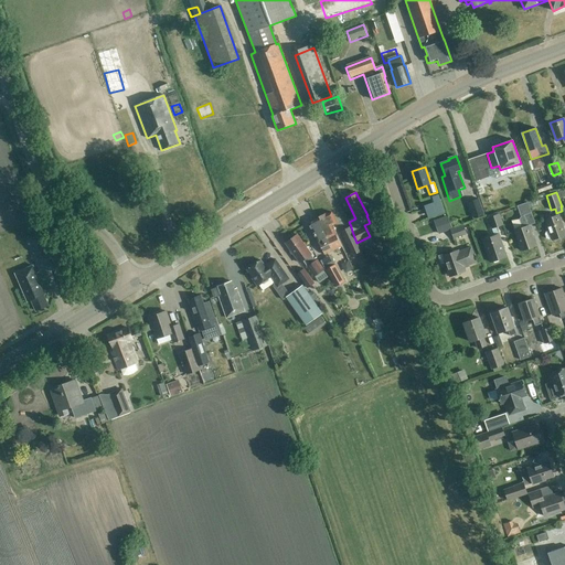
[(479,199),(467,202),(473,220),(484,215),(479,199)]
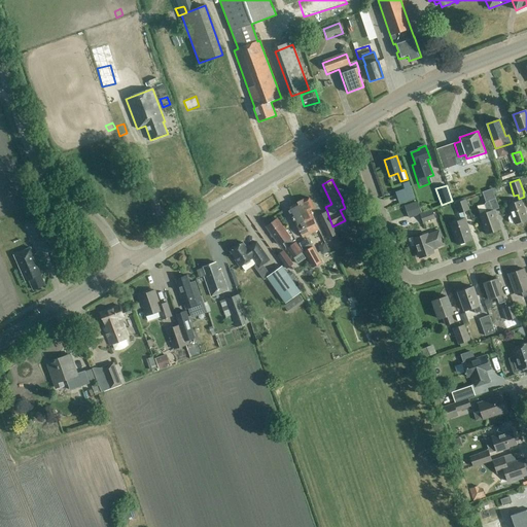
[(494,192),(492,188),(481,191),(485,202),(494,199),(493,194),(494,192)]
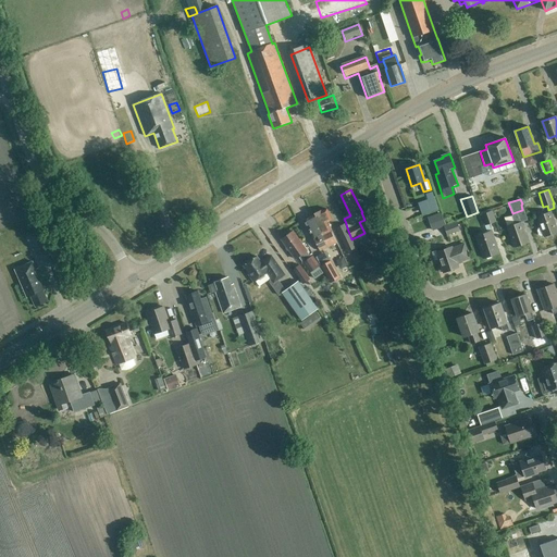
[(326,210),(322,212),(321,211),(313,214),(329,247),(337,244),(327,224),(333,222),(326,210)]
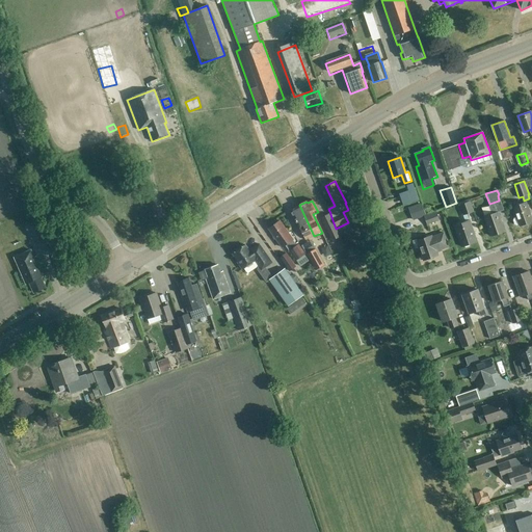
[(470,202),(460,206),(463,215),(473,212),(470,202)]
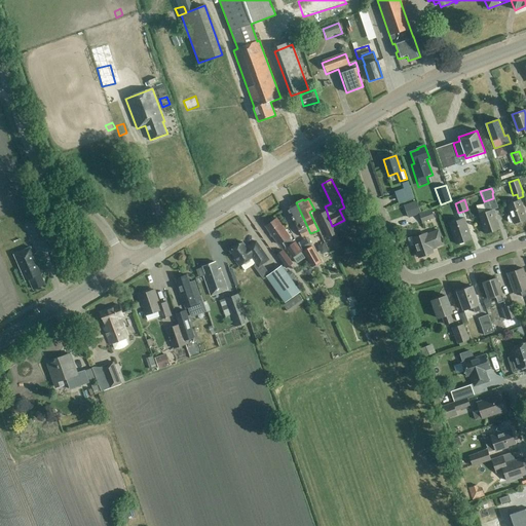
[(514,224),(525,219),(525,216),(520,200),(508,204),(514,224)]
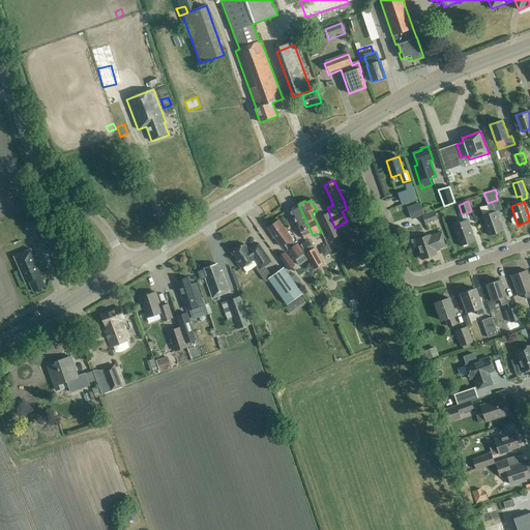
[(423,214),(419,203),(409,206),(413,217),(423,214)]
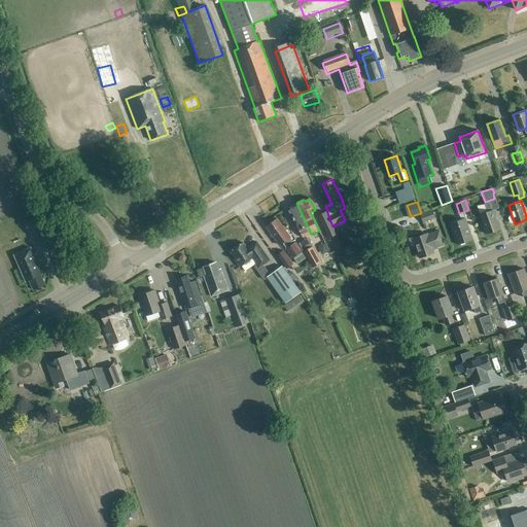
[(296,204),(288,208),(296,226),(303,238),(311,234),(296,203),(295,204),(296,204)]
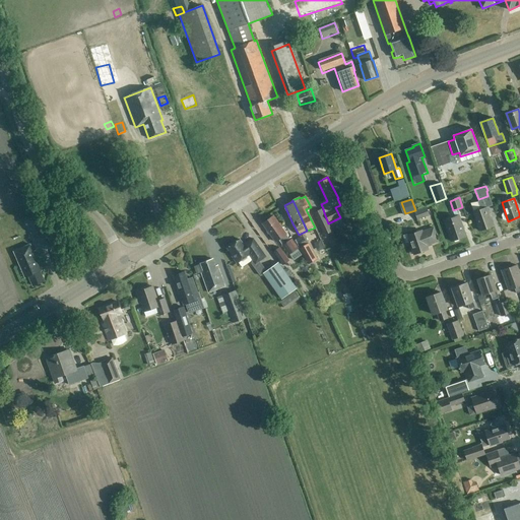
[(413,211),(416,219),(429,215),(426,207),(413,211)]
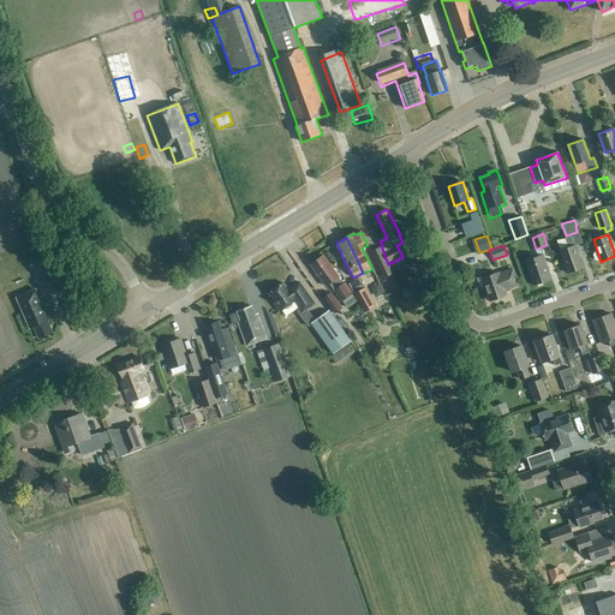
[(568,274),(584,268),(575,245),(560,251),(568,274)]
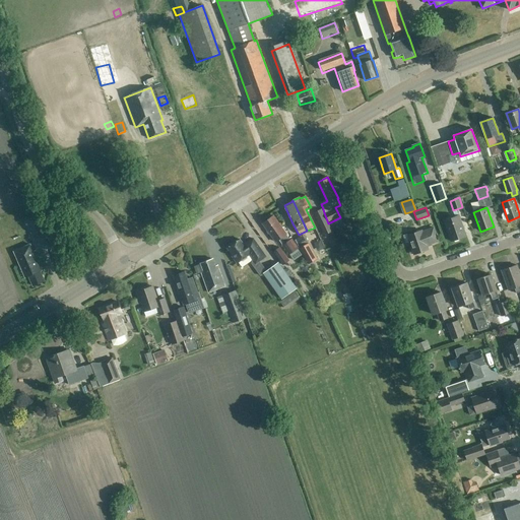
[(322,208),(314,212),(325,235),(332,232),(328,223),(325,215),(322,208)]
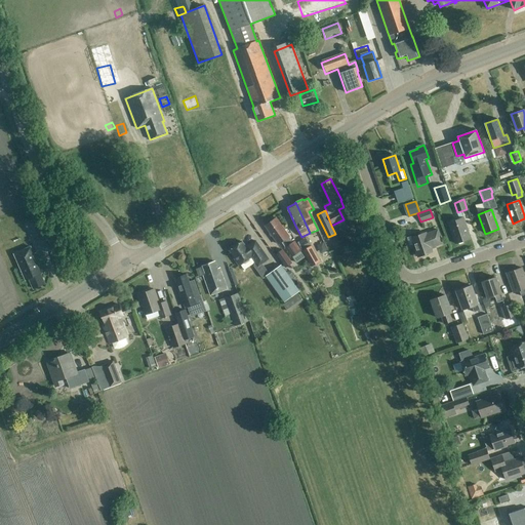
[(289,237),(276,218),(265,226),(279,244),(282,242),(292,256),(301,250),(294,241),(293,242),(289,237)]
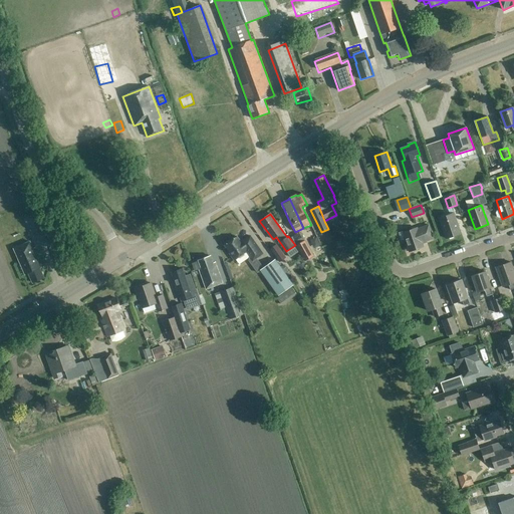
[(446,239),(461,234),(454,214),(439,219),(446,239)]
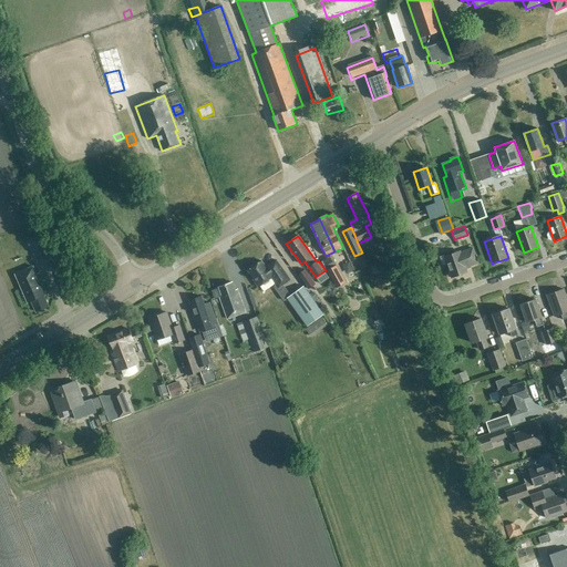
[(48,255),(41,238),(28,243),(34,260),(48,255)]
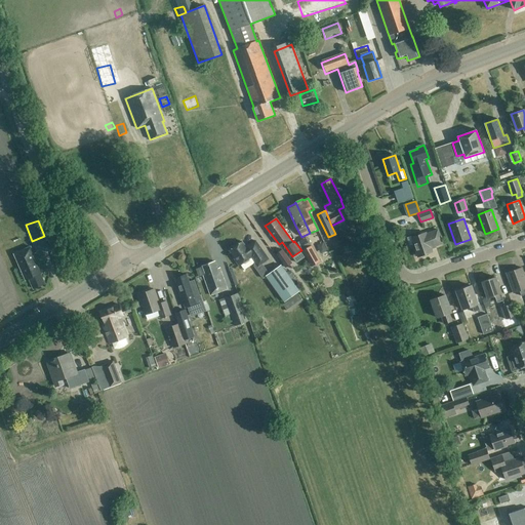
[(426,233),(411,238),(418,257),(433,252),(431,248),(442,244),(438,230),(427,234),(426,233)]
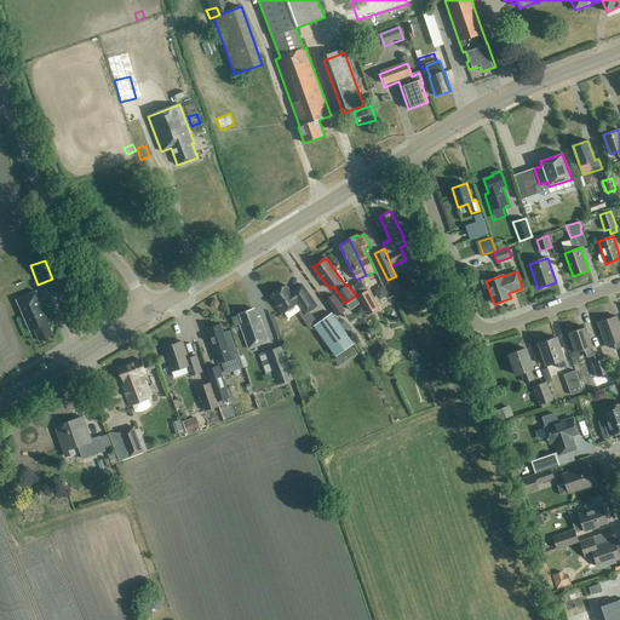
[(303,275),(308,286),(315,283),(310,273),(303,275)]
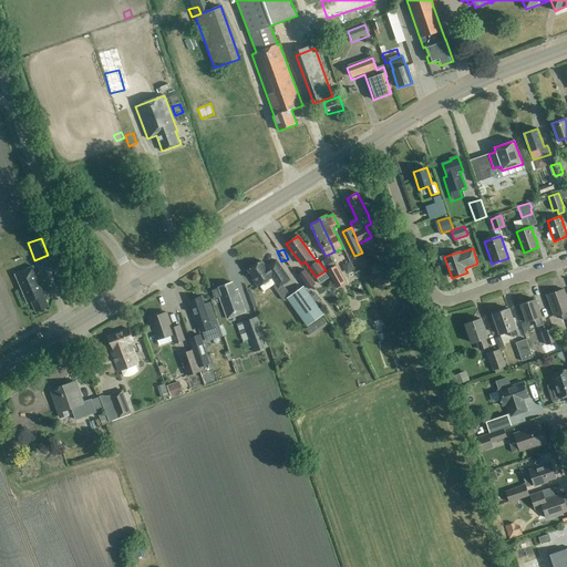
[(279,288),(290,280),(276,260),(266,267),(261,261),(248,270),(254,279),(253,280),(258,288),(272,278),(279,288)]
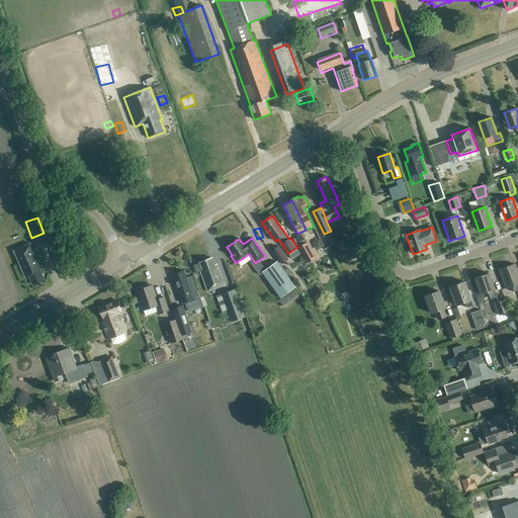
[(322,247),(318,239),(312,242),(316,251),(322,247)]
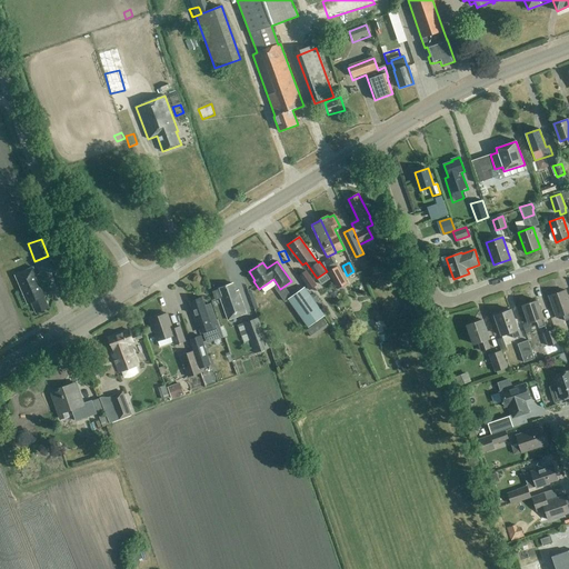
[(347,283),(337,266),(327,271),(337,289),(347,283)]
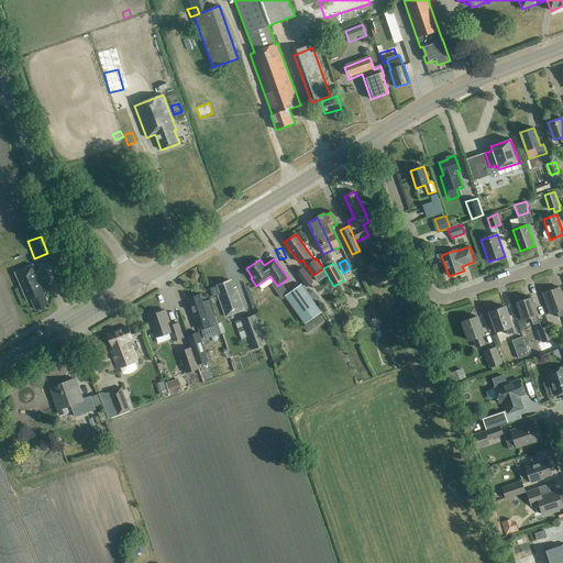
[(48,305),(36,277),(39,276),(33,265),(14,273),(28,301),(31,299),(35,310),(48,305)]
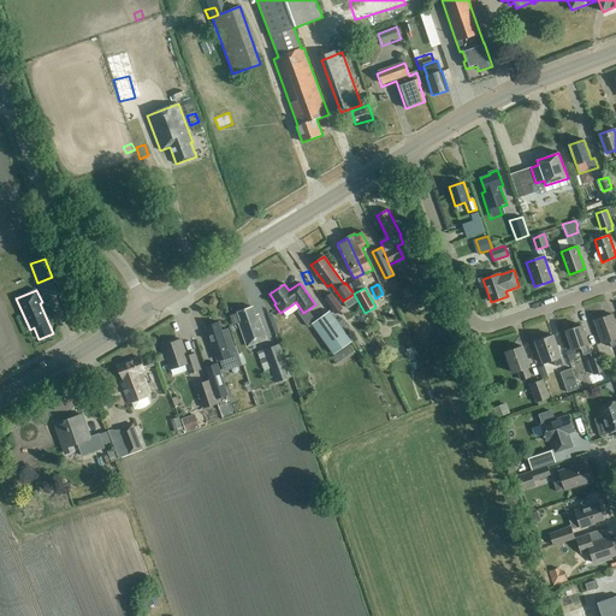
[(343,309),(332,294),(325,298),(336,314),(343,309)]
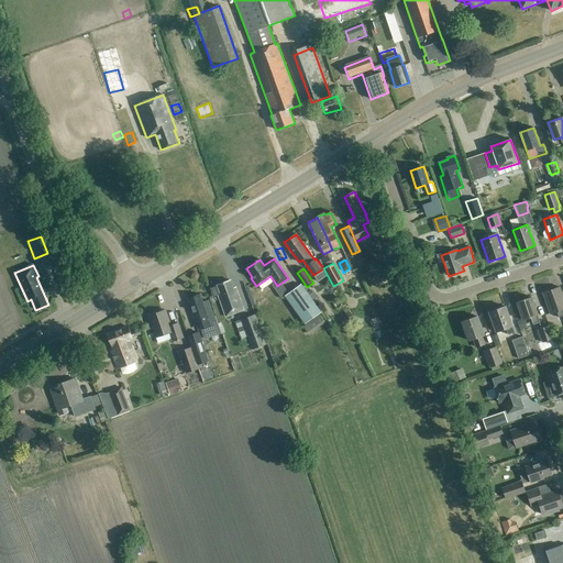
[(218,286),(211,289),(213,296),(218,295),(225,317),(244,310),(235,287),(233,288),(231,280),(218,286)]
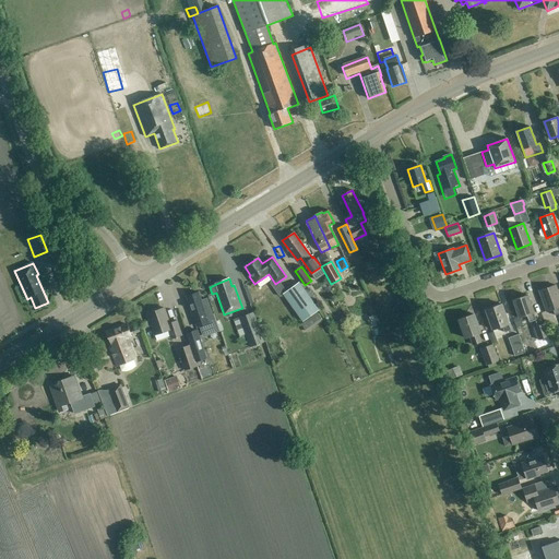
[(322,320),(317,311),(319,310),(306,290),(299,282),(284,294),(304,321),(300,323),(306,332),(322,320)]
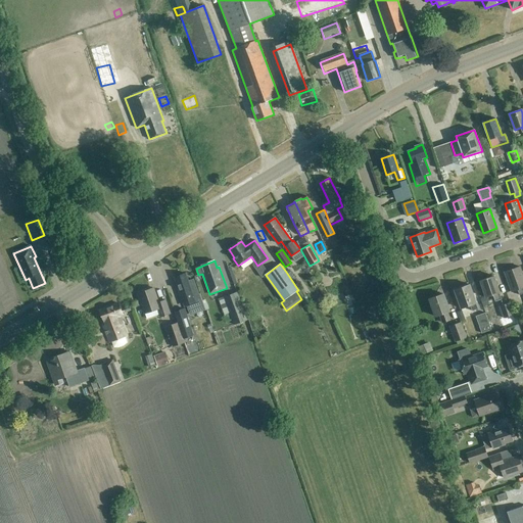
[(522,275),(520,267),(505,273),(512,292),(518,290),(520,295),(522,293),(522,275)]
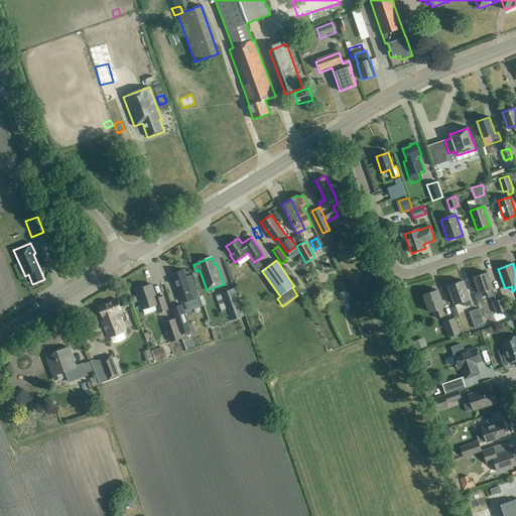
[(183,269),(171,273),(181,302),(184,301),(187,310),(203,305),(198,290),(197,290),(191,275),(186,277),(183,269)]
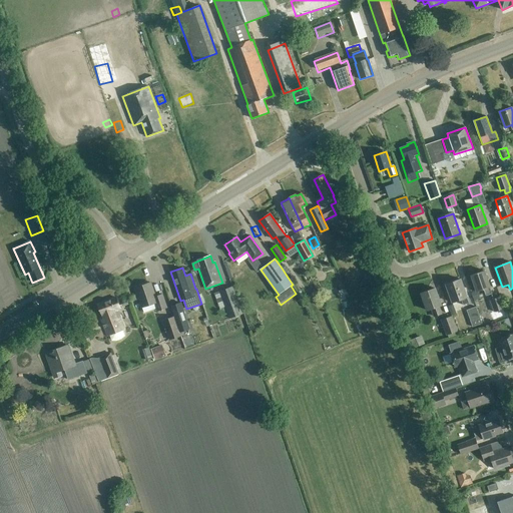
[(490,288),(485,271),(471,276),(477,292),(484,290),(486,296),(492,294),(490,288)]
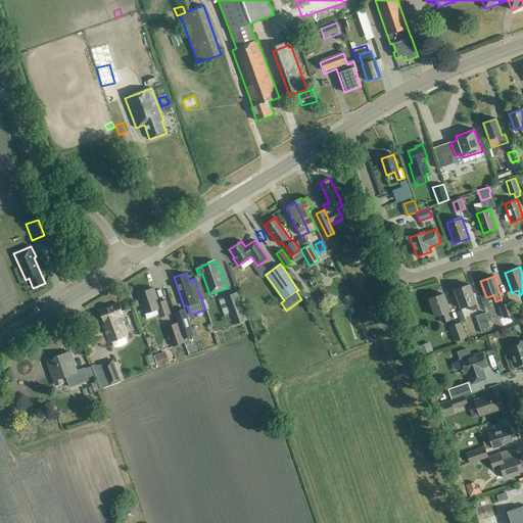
[(476,304),(470,285),(455,290),(461,308),(470,306),(471,312),(477,311),(475,304),(476,304)]
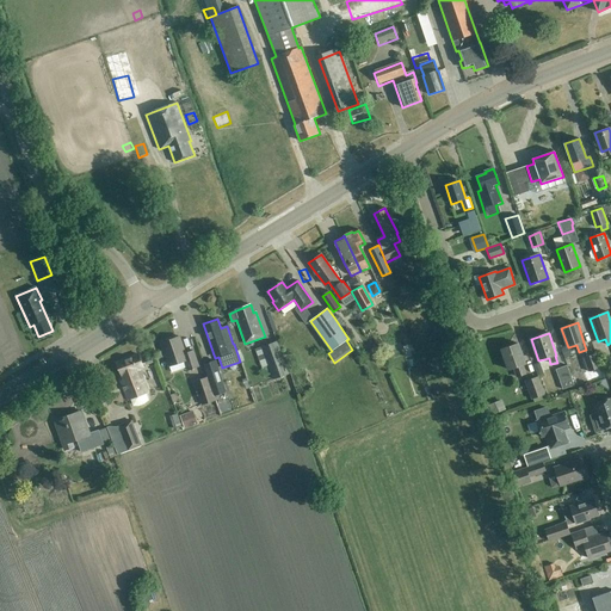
[(185,353),(179,337),(161,344),(170,366),(185,360),(187,370),(199,366),(193,351),(185,353)]
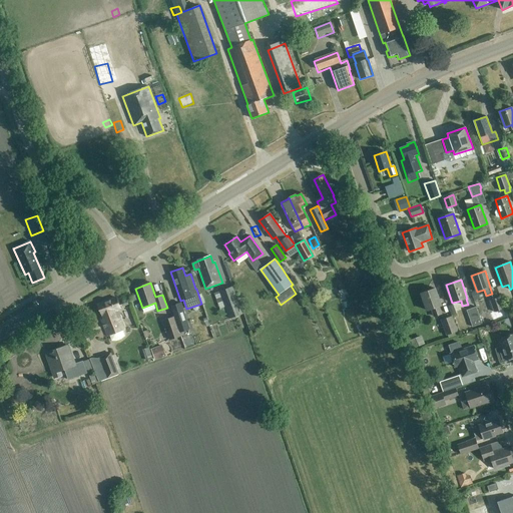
[(233,287),(227,289),(220,292),(230,319),(243,314),(233,287)]
